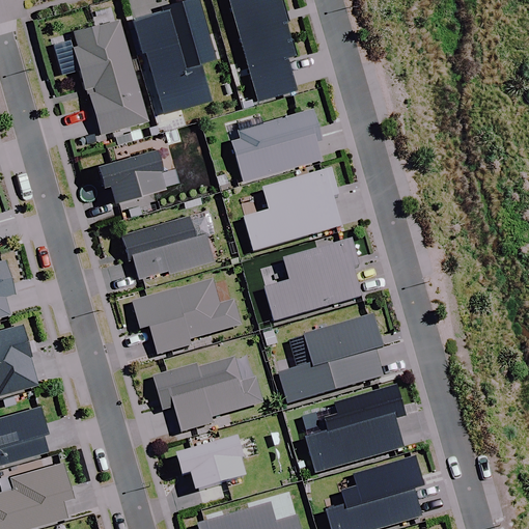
[(216,58),(198,0),(183,0),(163,6),(165,11),(134,21),(143,53),(146,52),(165,114),(212,100),(201,63),(216,58)]
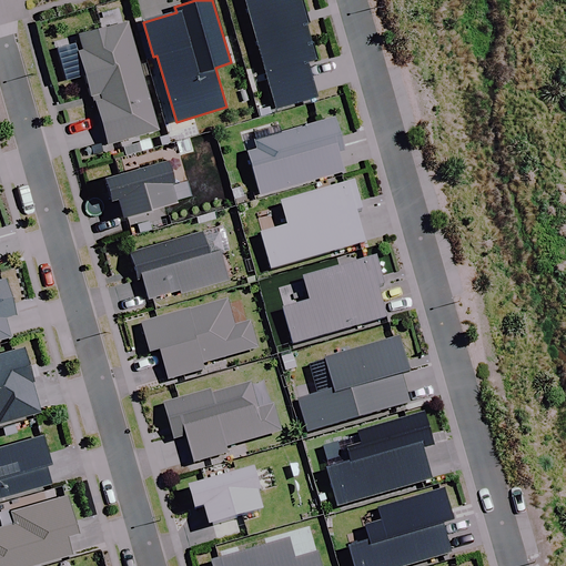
[(246,0),(279,108),(317,95),(307,61),(319,58),(301,0),(246,0)]
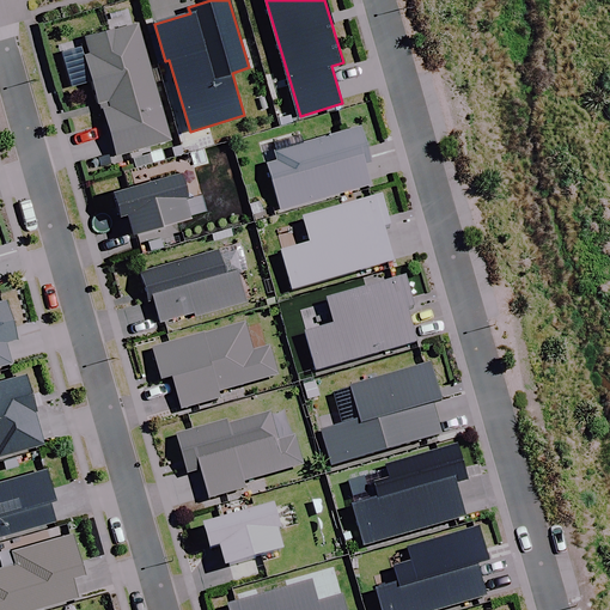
[(114,28),(86,36),(91,54),(85,55),(99,102),(101,102),(116,156),(172,139),(138,23),(115,30),(114,28)]
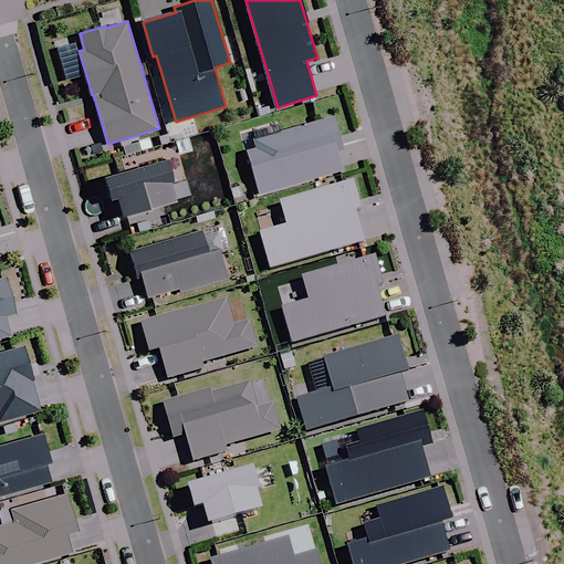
[(247,150),(260,194),(343,169),(337,150),(344,148),(334,116),(256,139),(258,147),(247,150)]
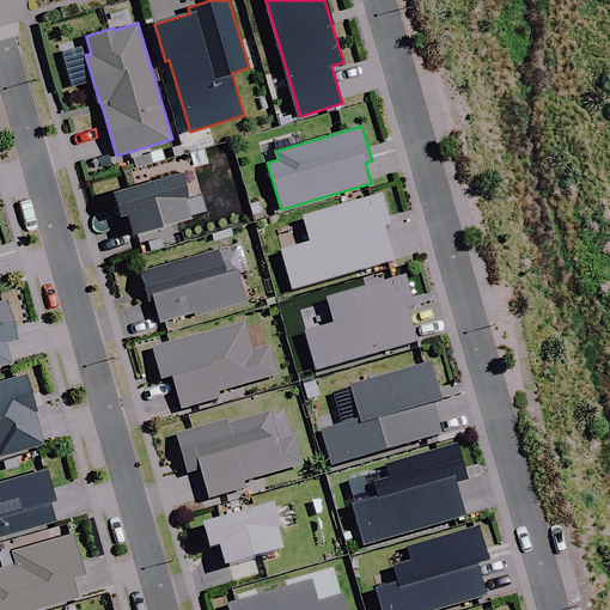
[(178,174),(111,193),(119,218),(127,215),(133,235),(189,218),(183,199),(185,197),(178,174)]
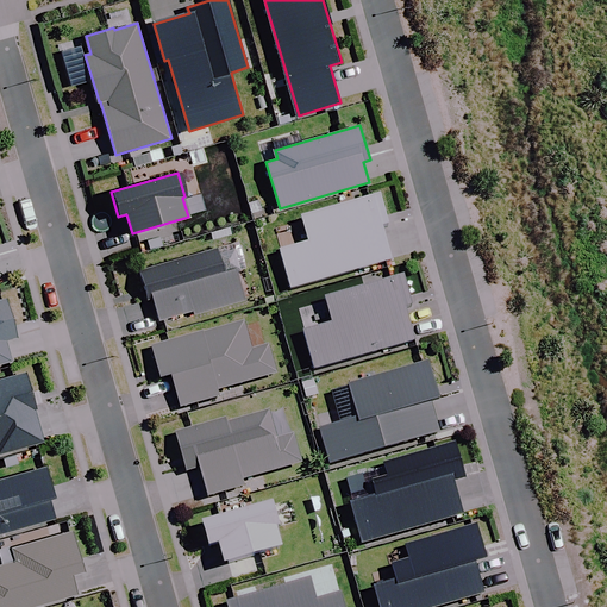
[(392,225),(383,196),(306,219),(313,243),(283,252),(295,289),(395,260),(386,227),(392,225)]
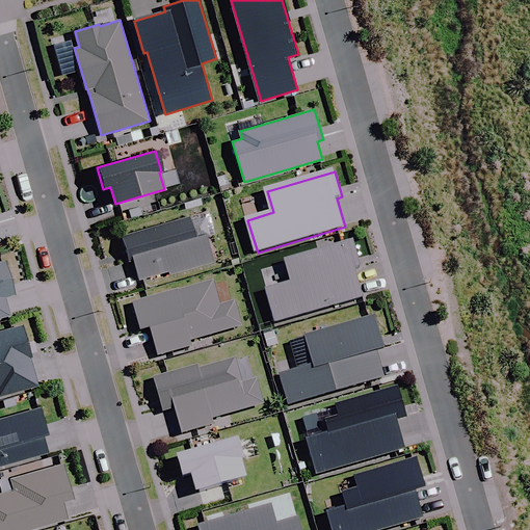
[(204,212),(123,236),(130,260),(134,259),(141,283),(214,261),(206,234),(210,233),(204,212)]
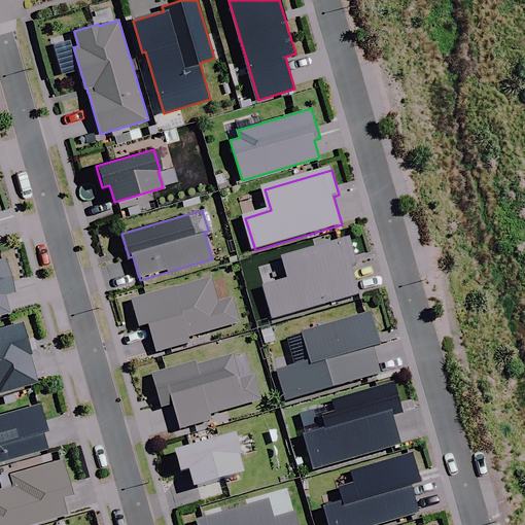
[(358,265),(351,240),(284,259),(290,280),(266,287),(275,319),(362,293),(354,266),(358,265)]
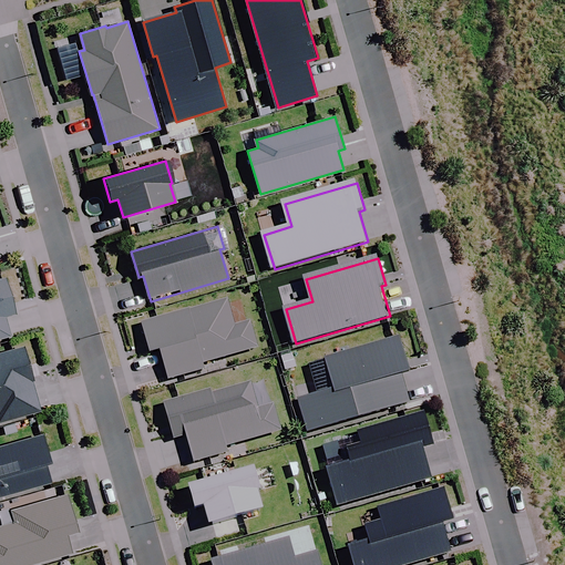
[(0,338),(11,336),(6,316),(14,314),(6,279),(0,279),(0,338)]
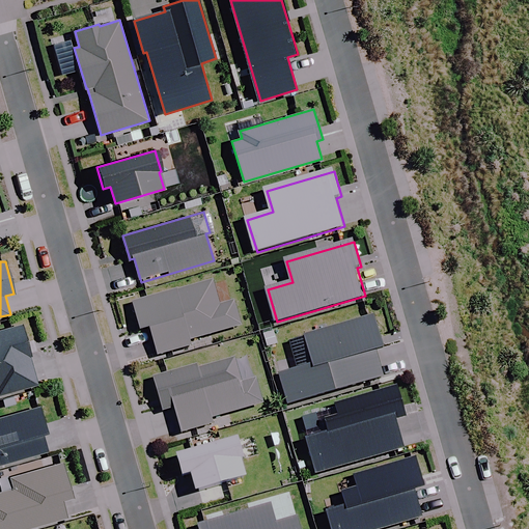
[(222,306),(215,281),(179,291),(179,289),(135,303),(143,331),(152,328),(161,355),(193,345),(192,340),(243,325),(237,302),(222,306)]
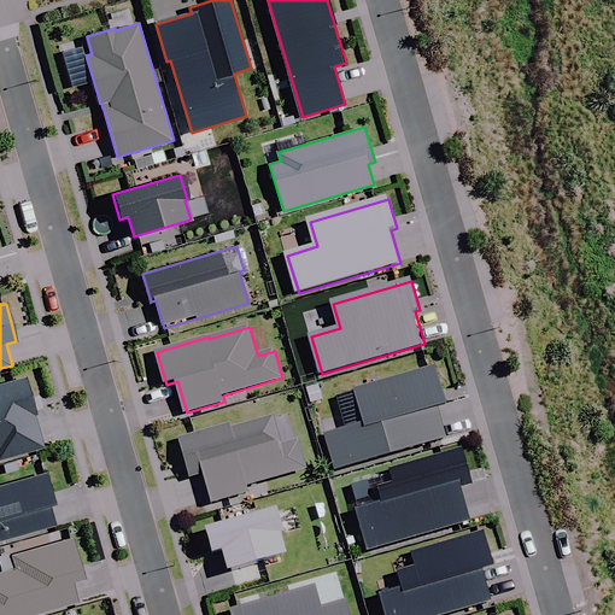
[(446,402),(435,363),(338,392),(347,425),(324,432),(335,468),(446,435),(437,404),(446,402)]
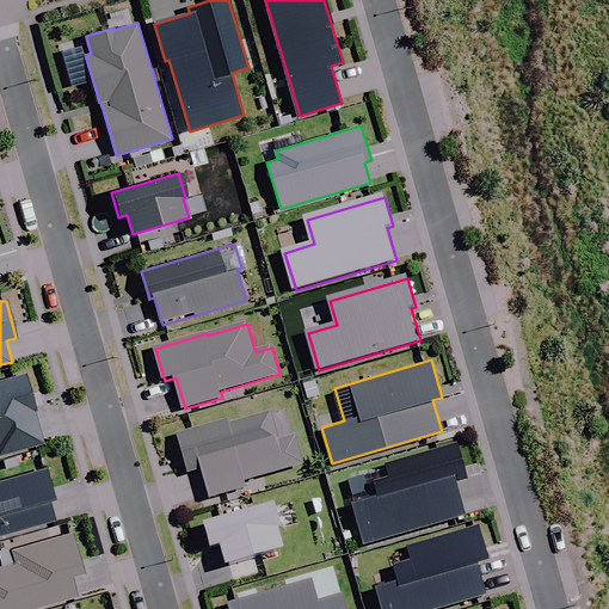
[(0,448),(42,436),(35,411),(37,410),(26,374),(0,381),(0,448)]
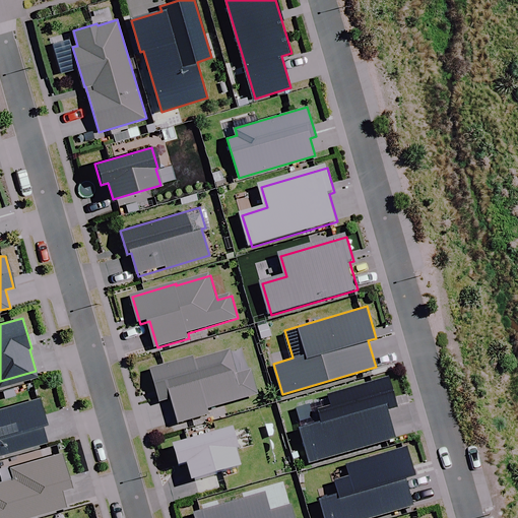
[(237,373),(230,348),(194,359),(193,355),(150,368),(160,400),(171,397),(178,422),(209,412),(207,407),(257,393),(249,369),(237,373)]
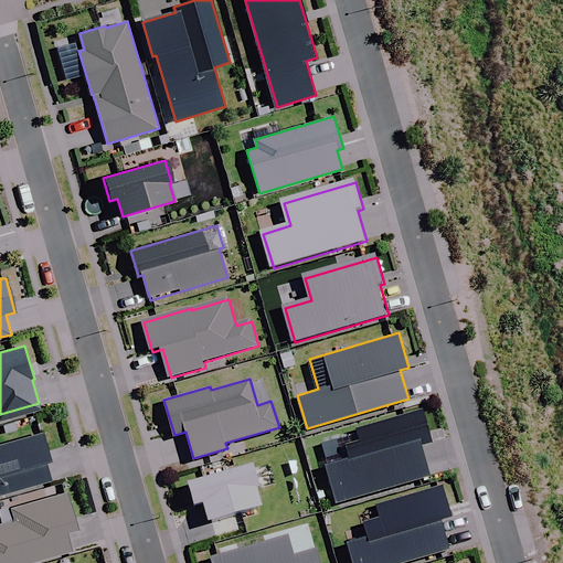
[(432,442),(422,410),(357,428),(360,442),(346,446),(349,458),(326,466),(337,502),(429,474),(421,445),(432,442)]
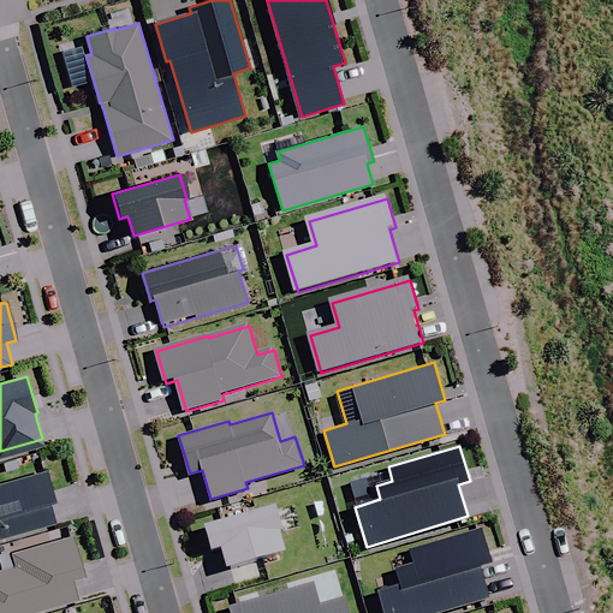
[(47,471),(0,484),(0,537),(57,523),(51,503),(55,501),(47,471)]
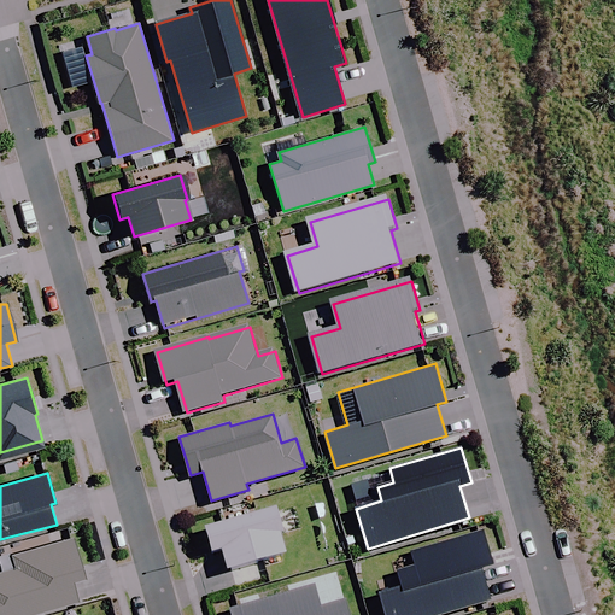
[(274,505),(204,527),(211,551),(220,549),(226,569),(285,551),(279,532),(282,531),(274,505)]
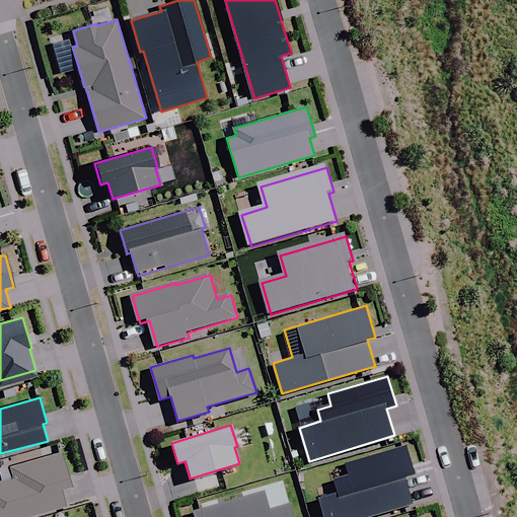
[(318,497),(323,516),(364,516),(412,503),(404,476),(415,473),(407,445),(346,463),(350,475),(335,479),(339,491),(318,497)]
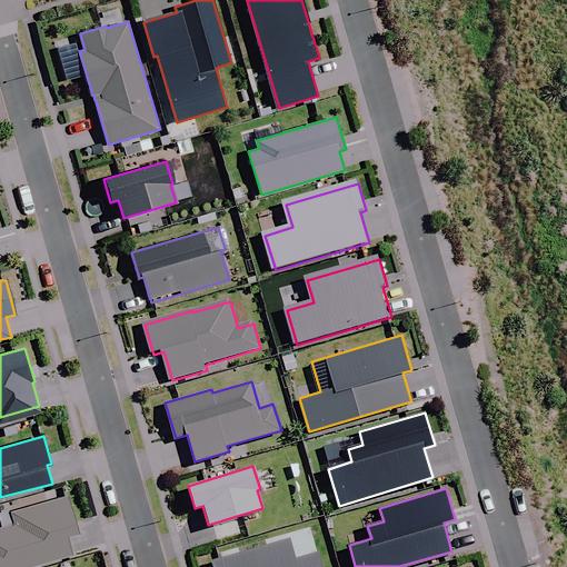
[(0,566),(31,566),(73,556),(68,536),(79,533),(68,495),(11,511),(16,524),(0,528),(0,566)]
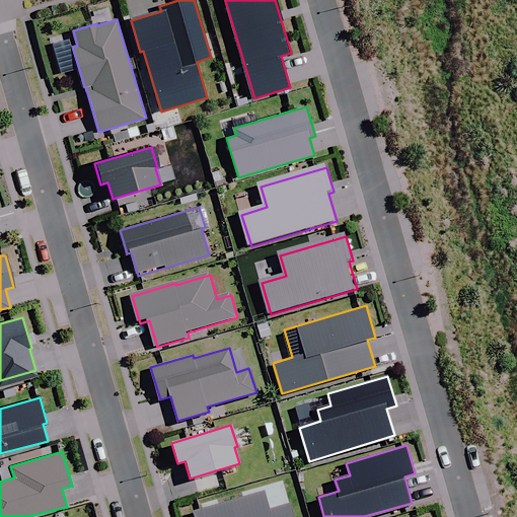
[(264,490),(194,511),(195,516),(294,516),(291,503),(269,510),(264,490)]
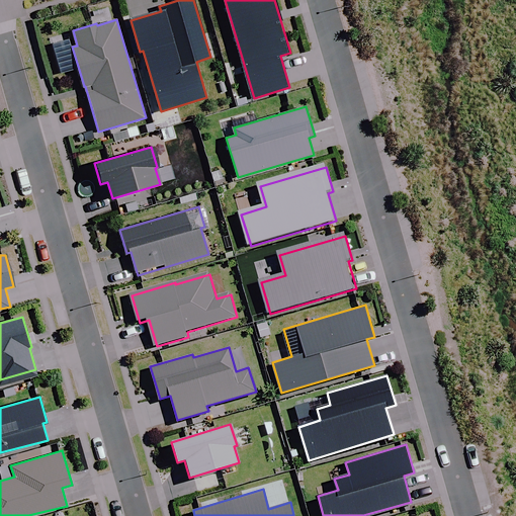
All buildings are outlined.
